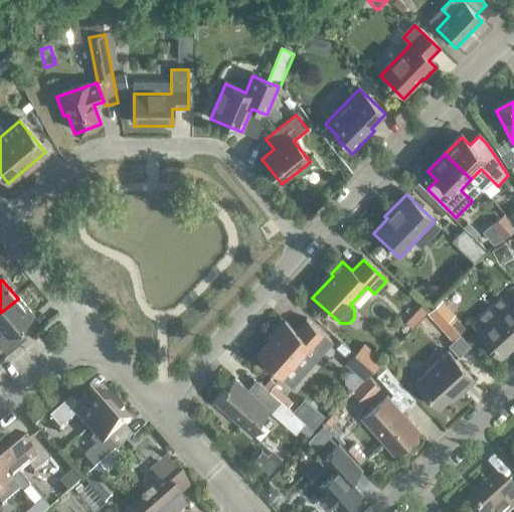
[(513,293),(502,303),(508,309),(479,336),(500,359),(513,348),(513,346),(512,345),(513,343),(513,293)]
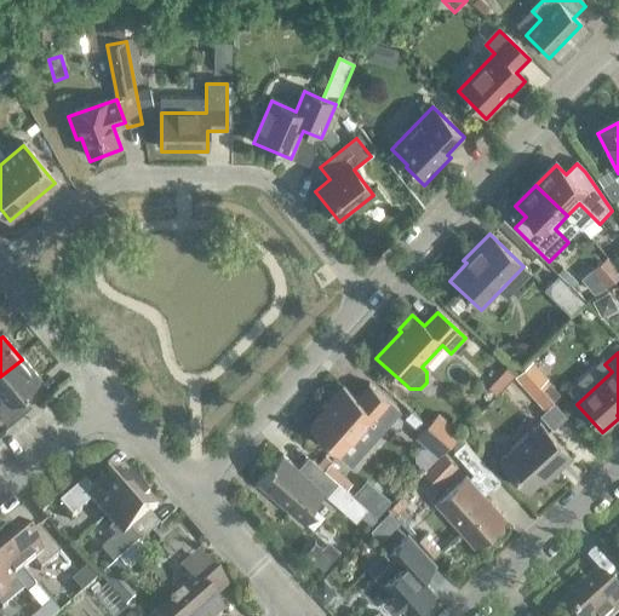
[(22,360),(0,376),(0,397),(4,402),(0,406),(0,418),(9,429),(33,408),(23,397),(41,383),(22,360)]
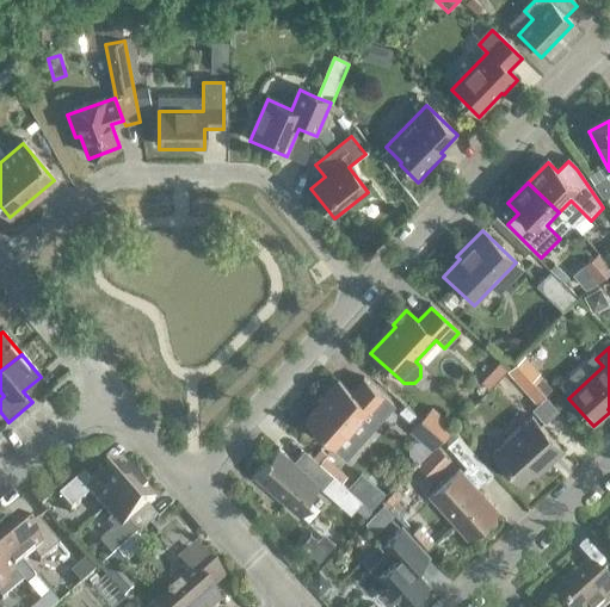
[(507,375),(523,391),(540,376),(525,359),(507,375)]
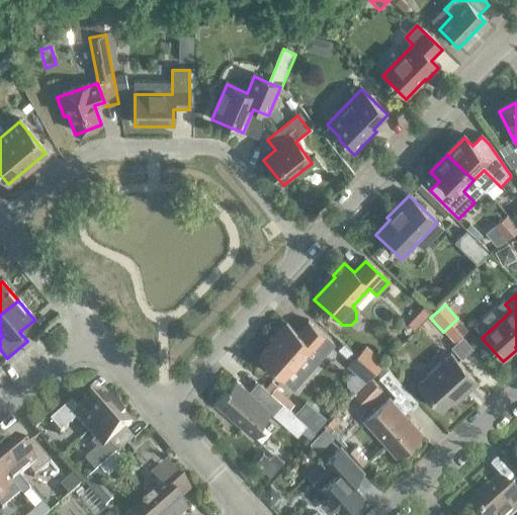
[(258,360),(283,381),(312,349),(322,358),(334,345),(309,323),(297,335),(286,325),(275,338),(277,339),(258,360)]
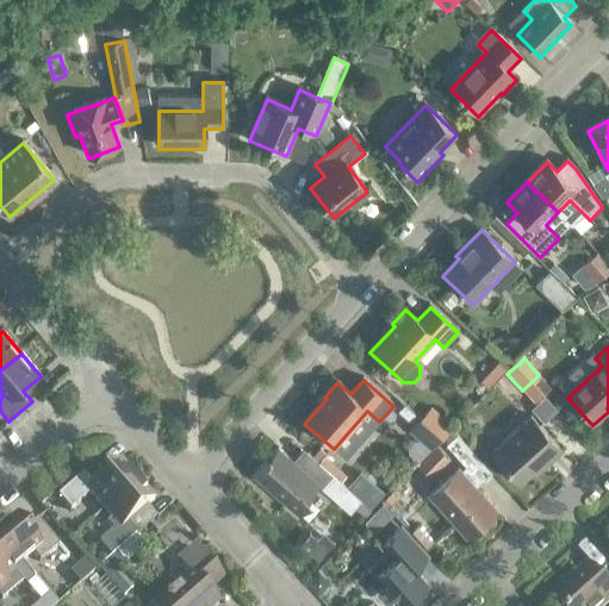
[(530,419),(492,454),(520,485),(544,463),(547,467),(561,453),(530,419)]
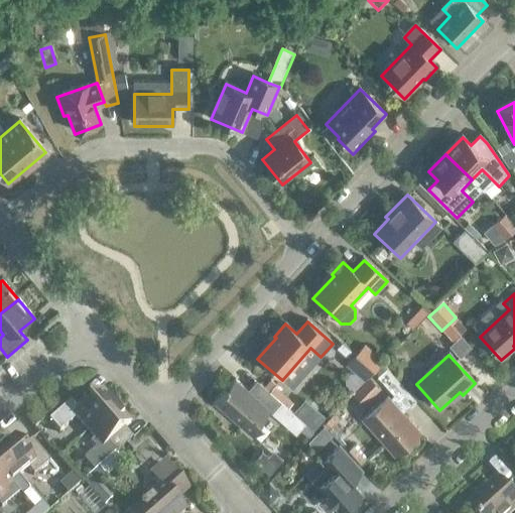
[(347,367),(366,383),(375,373),(356,356),(347,367)]
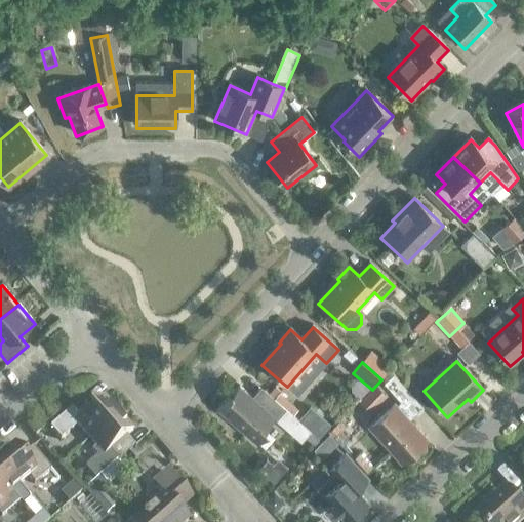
[(401,404),(410,395),(394,376),(384,385),(401,404)]
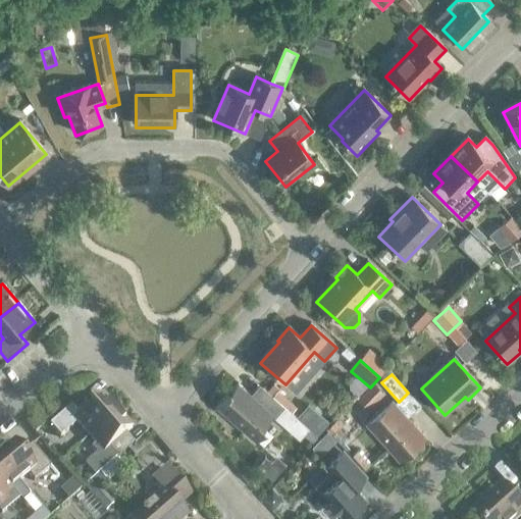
[(272,384),(265,392),(302,424),(306,418),(276,392),(278,390),(272,384)]
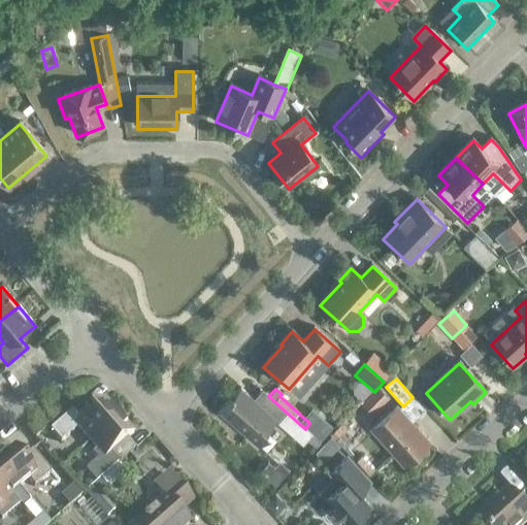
[(305,429),(268,396),(266,394),(257,404),(240,390),(233,399),(232,398),(220,414),(258,448),(261,446),(269,435),(265,432),(275,421),(278,425),(303,447),(313,436),(305,429)]
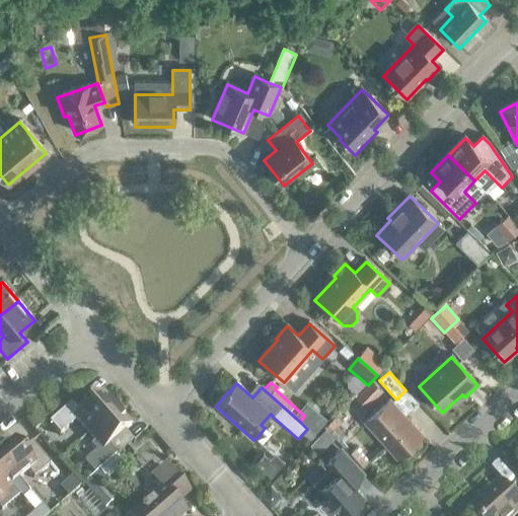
[(77,424),(88,438),(118,413),(102,396),(79,417),(72,408),(50,426),(60,438),(77,424)]
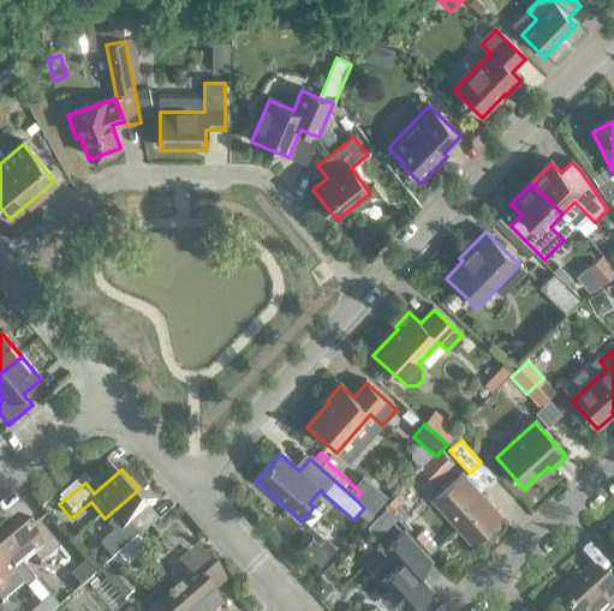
[(462,474),(433,501),(471,543),(500,516),(462,474)]
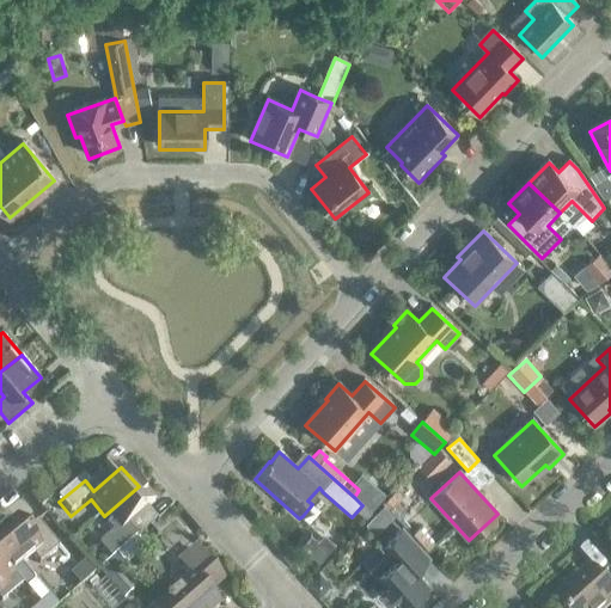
[(139,486),(104,516),(112,524),(108,529),(114,536),(99,548),(111,563),(138,541),(128,529),(156,505),(139,486)]
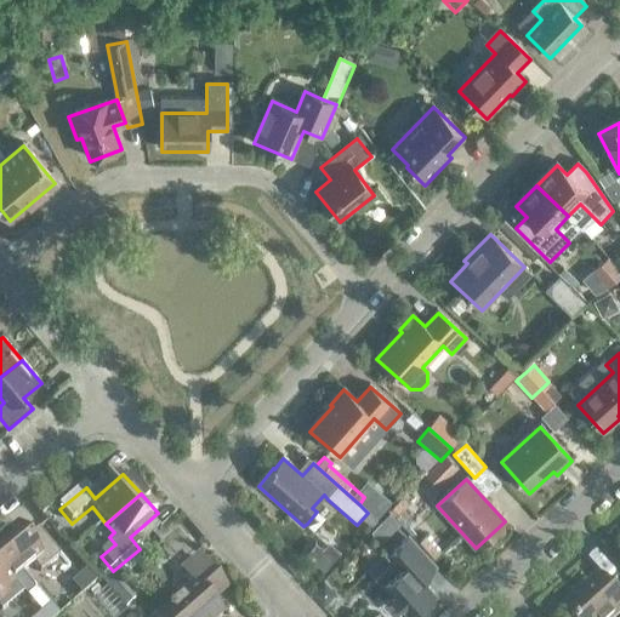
[(0,544),(0,549),(23,577),(34,569),(41,576),(61,560),(39,533),(28,543),(18,531),(0,544)]
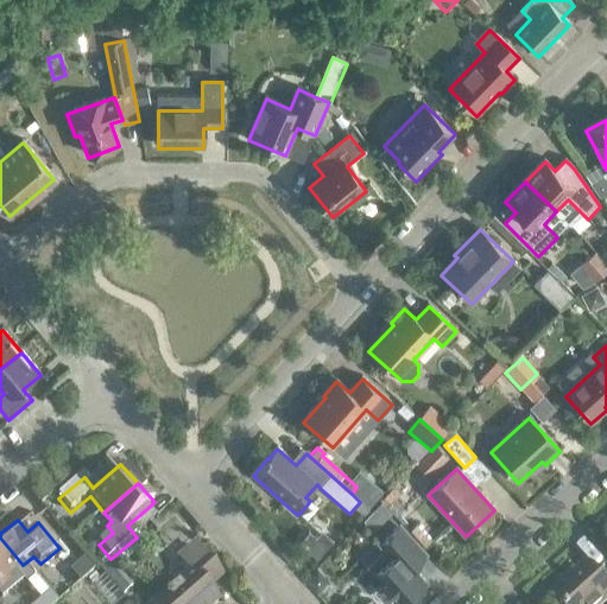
[(417,553),(397,529),(386,540),(398,554),(374,576),(399,603),(406,603),(427,584),(406,563),(417,553)]
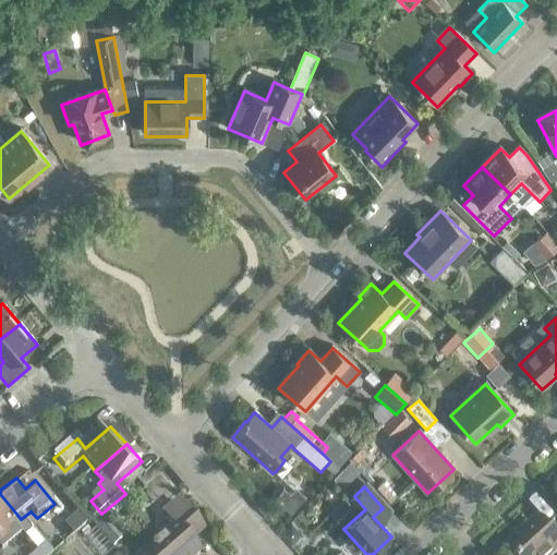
[(21,538),(12,527),(21,519),(0,494),(0,551),(2,553),(21,538)]
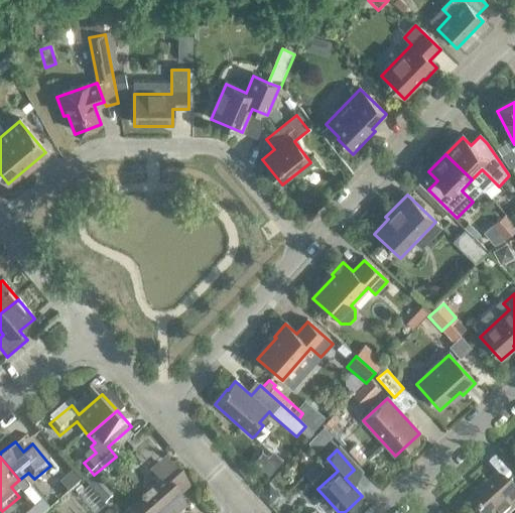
[(174,503),(186,493),(163,466),(149,479),(160,492),(136,512),(182,512),(174,503)]
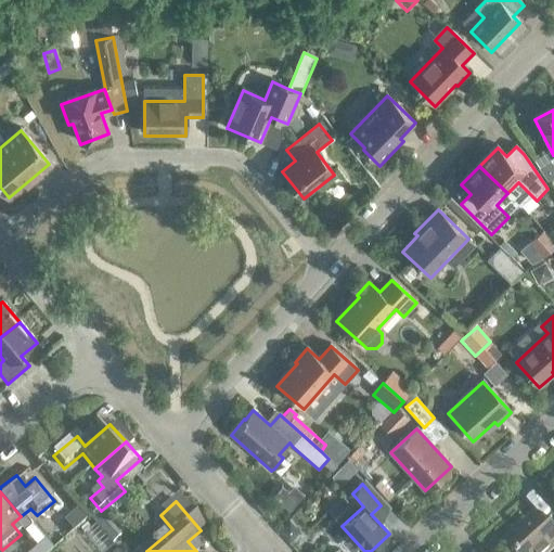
[(90,522),(107,543),(116,536),(98,515),(90,522)]
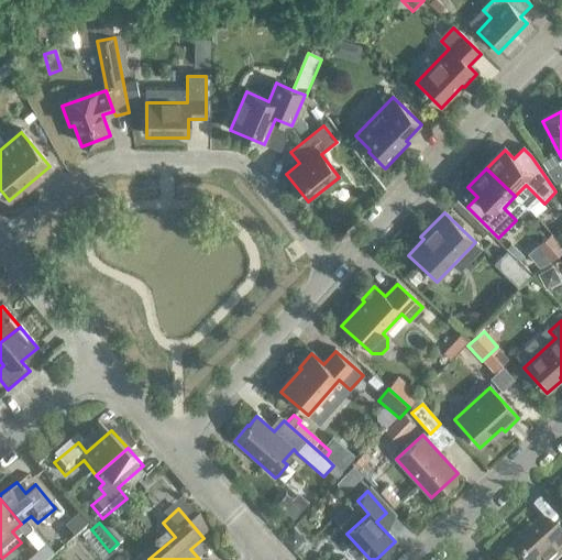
[(561,533),(552,541),(541,528),(507,558),(508,559),(561,559),(561,533)]
